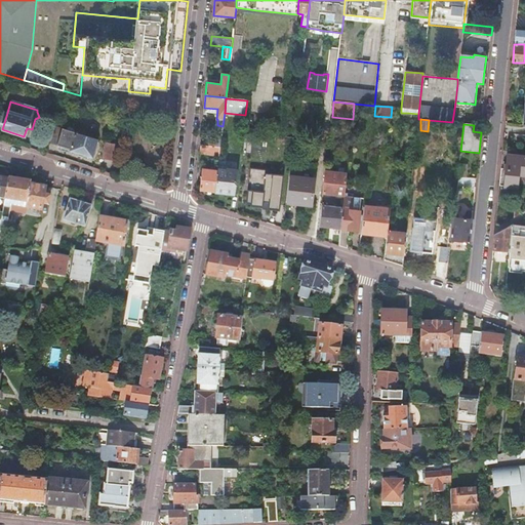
[(62,129),(56,147),(92,158),(97,140),(62,129)]
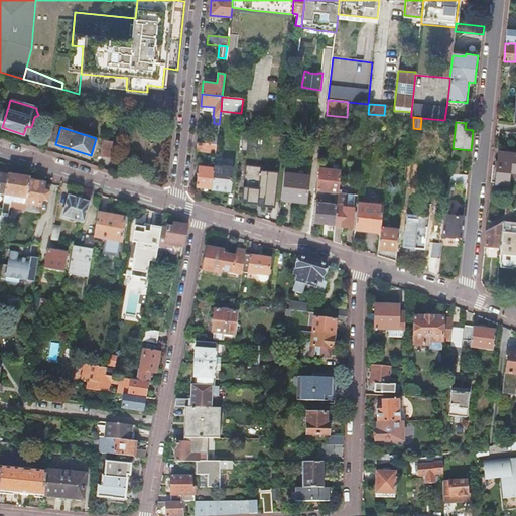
[(275,134),(241,130),(240,136),(274,140),(275,134)]
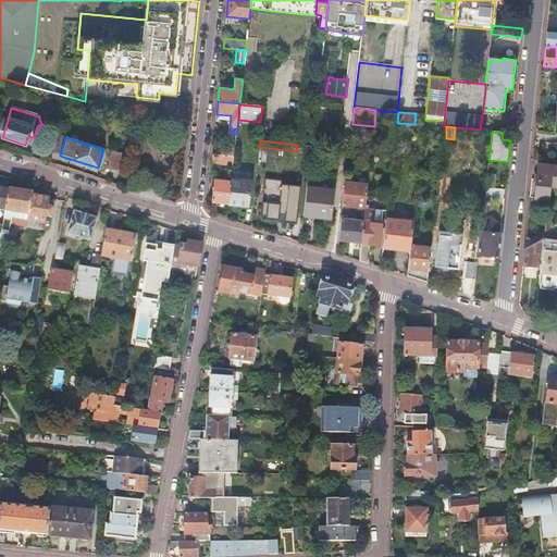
[(112,152),(109,169),(121,171),(123,155),(112,152)]
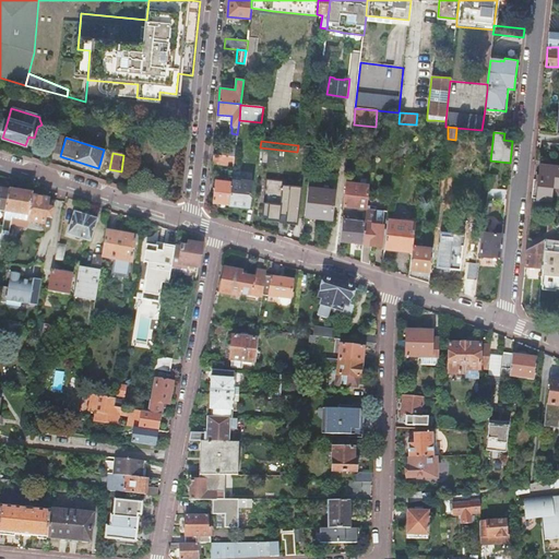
[(235,157),(213,154),(212,163),(234,166),(235,157)]
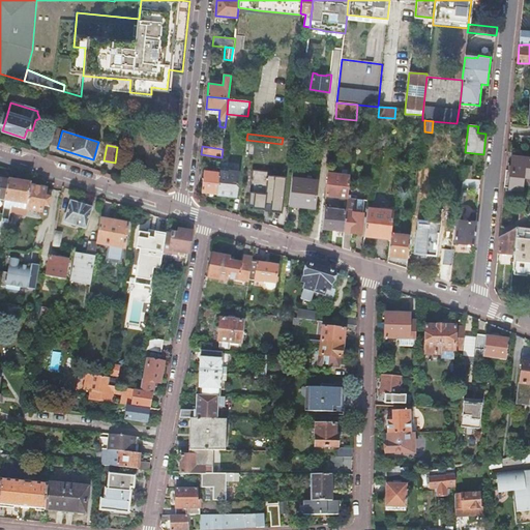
[(511,171),(506,171),(504,187),(521,189),(522,177),(529,177),(529,157),(512,156),(511,171)]
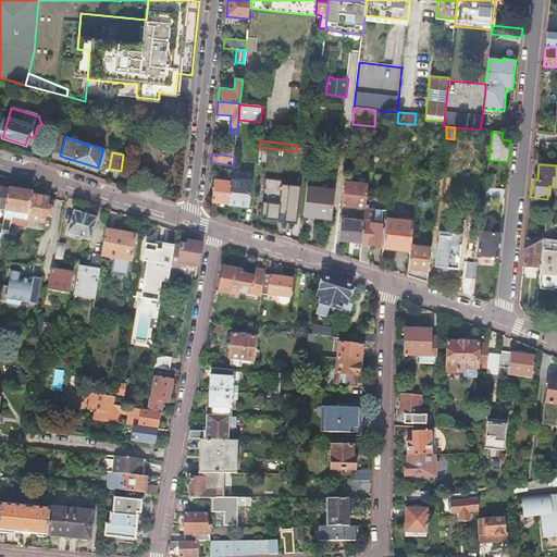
[(366,211),(369,172),(367,171),(367,173),(354,172),(354,170),(347,169),(343,205),(351,206),(351,209),(366,211)]
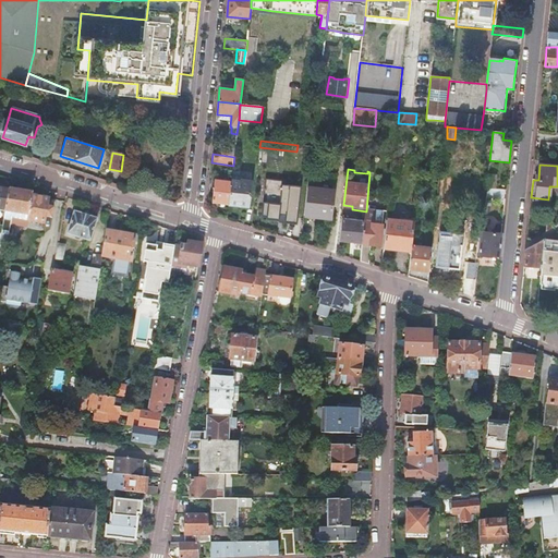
[(240,171),(233,170),(232,170),(231,181),(229,205),(247,207),(251,182),(239,180),(240,171)]
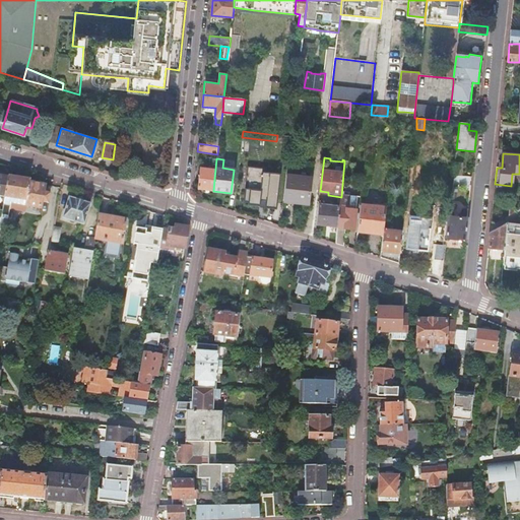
[(463,163),(455,161),(454,175),(462,176),(463,163)]
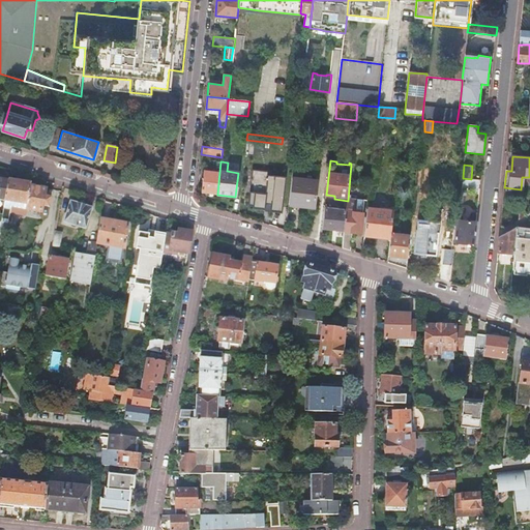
[(262,169),(258,202),(274,204),(275,196),(284,197),(285,183),(267,180),(268,172),(267,169),(262,169)]
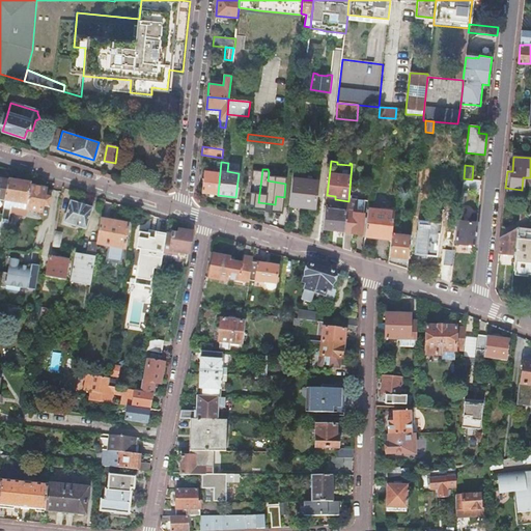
[(218,195),(220,172),(204,170),(201,193),(218,195)]
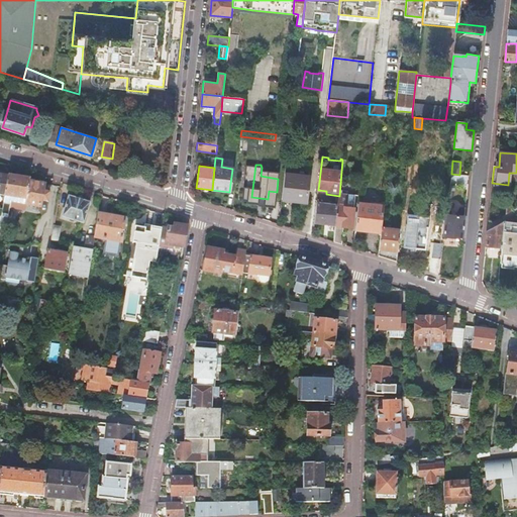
[(0,195),(5,196),(8,177),(0,175),(0,195)]
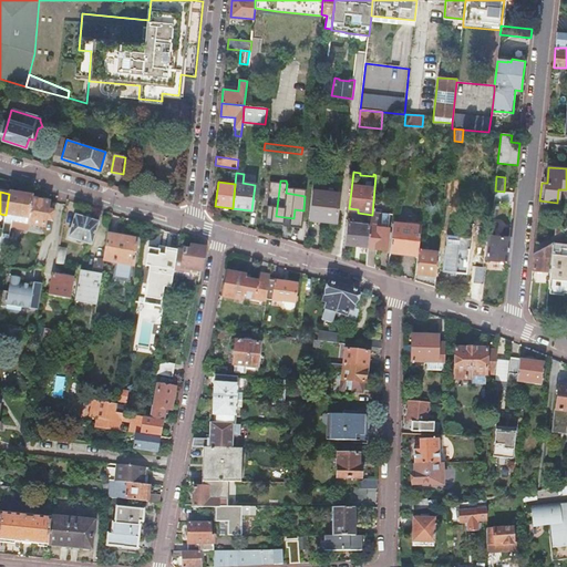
[(508,194),(495,192),(494,199),(507,202),(508,194)]
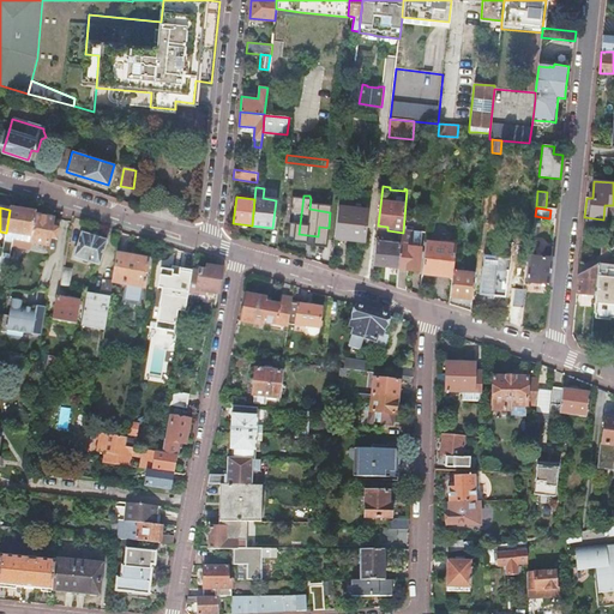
[(6,233),(4,241),(12,244),(13,240),(20,241),(30,244),(31,238),(35,216),(35,214),(10,210),(6,233)]
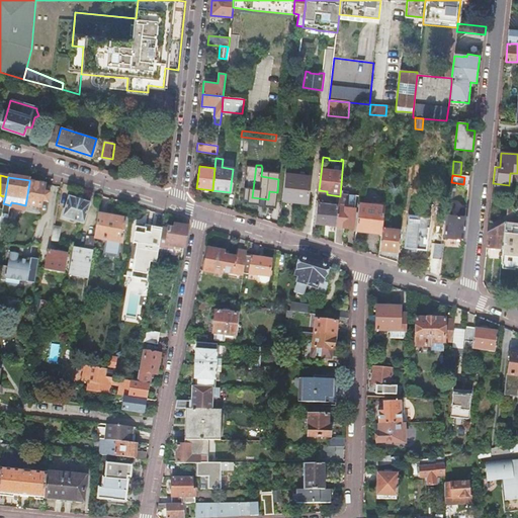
[(284,181),(282,200),(308,203),(310,184),(284,181)]
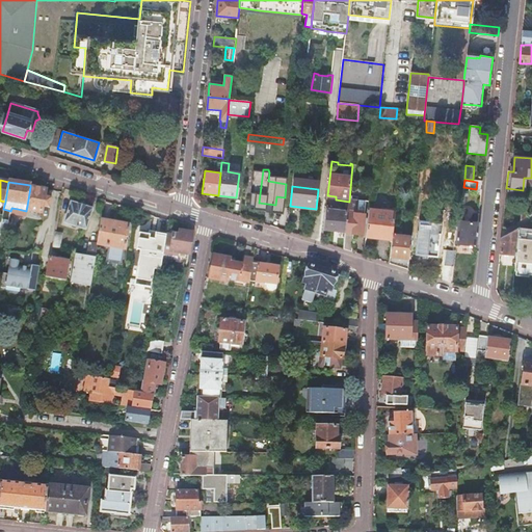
[(27,206),(26,211),(43,213),(44,208),(49,209),(51,198),(45,197),(47,190),(30,187),(27,206)]
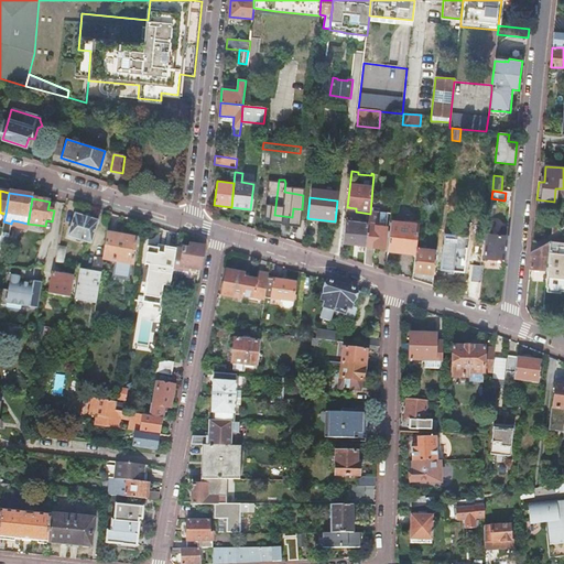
[(367,247),(365,264),(373,268),(375,247),(384,248),(387,227),(373,226),(375,214),(370,214),(369,224),(368,224),(366,247),(367,247)]
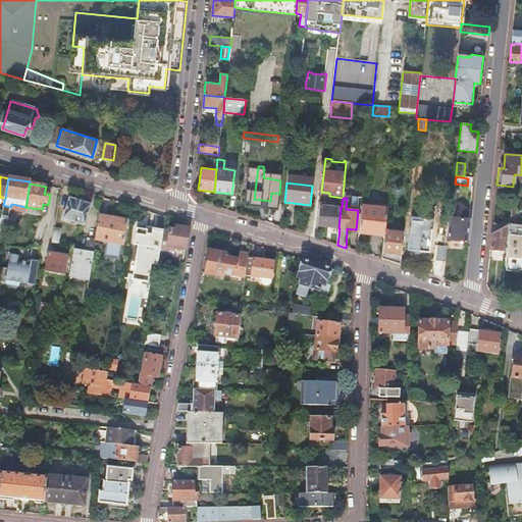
[(63,219),(84,225),(91,205),(69,199),(63,219)]
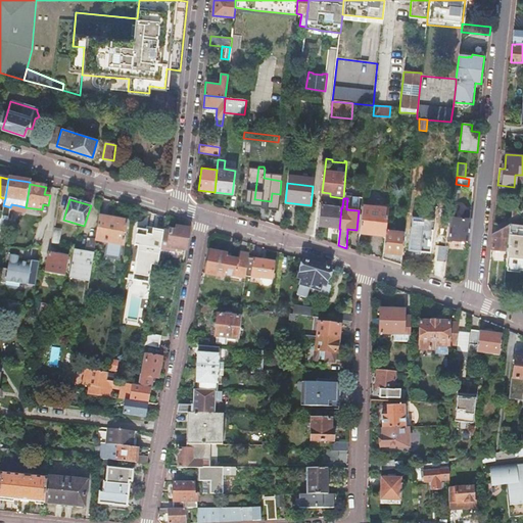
[(339,229),(341,207),(321,204),(319,226),(339,229)]
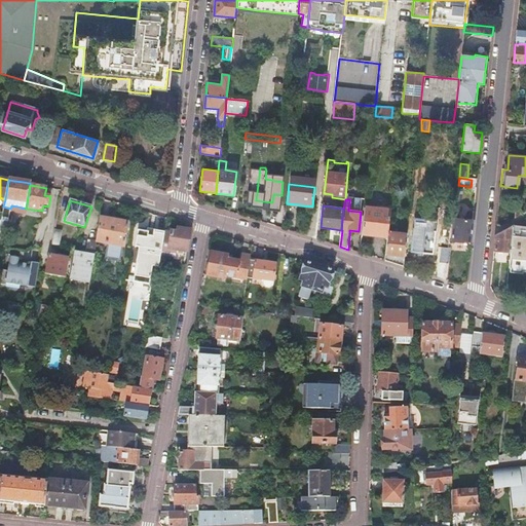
[(365,208),(362,233),(387,236),(388,231),(390,211),(365,208)]
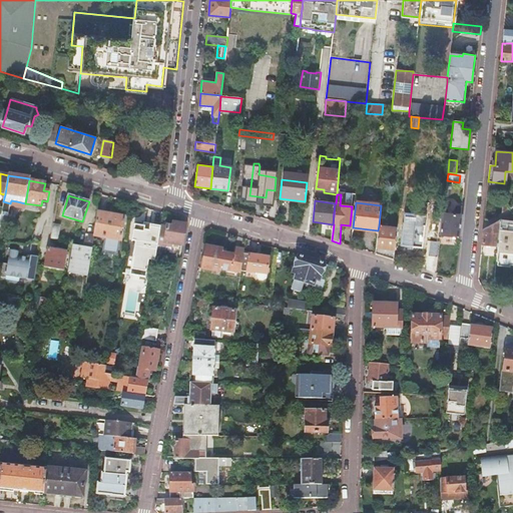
[(123,217),(97,213),(94,236),(104,237),(101,252),(116,255),(119,240),(123,217)]
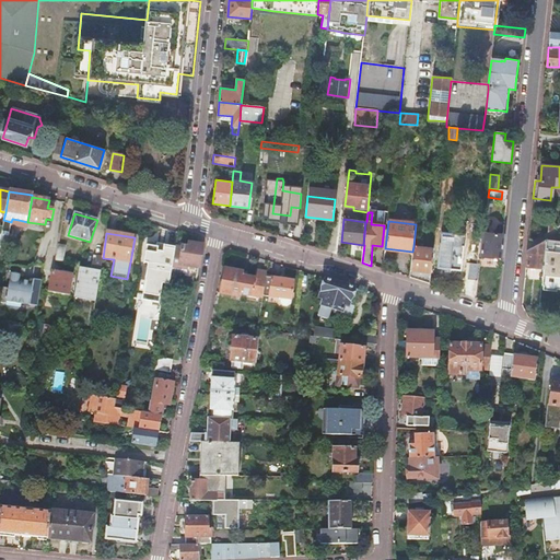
[(481,256),(502,258),(504,235),(483,233),(481,256)]
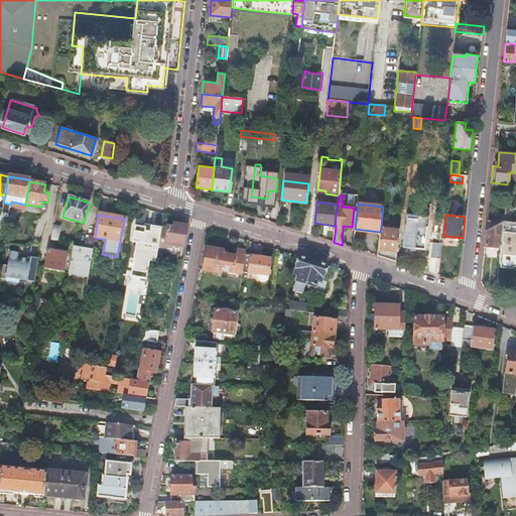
[(486,231),(485,245),(501,246),(503,229),(503,221),(486,231)]
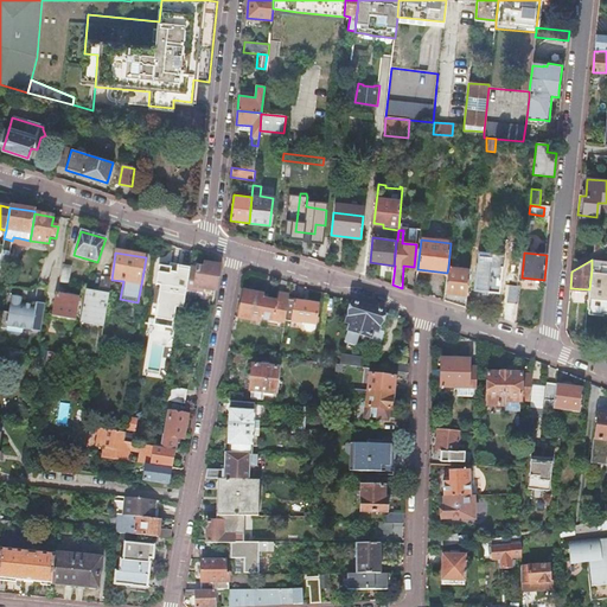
[(477,263),(474,291),(500,293),(503,267),(477,263)]
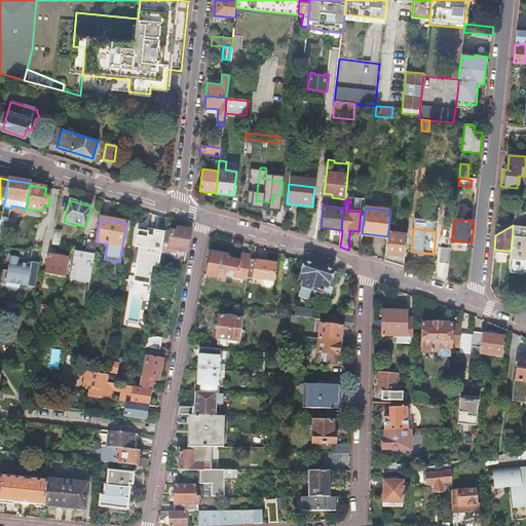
[(139,229),(135,256),(154,259),(159,233),(139,229)]
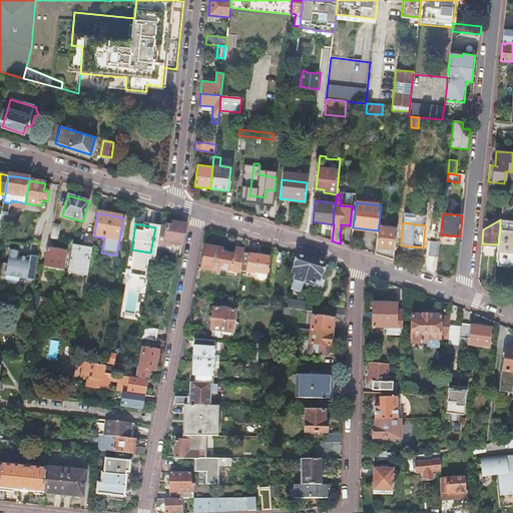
[(167,228),(160,227),(159,233),(156,250),(170,253),(172,244),(181,246),(185,225),(173,224),(173,227),(167,226),(167,228)]
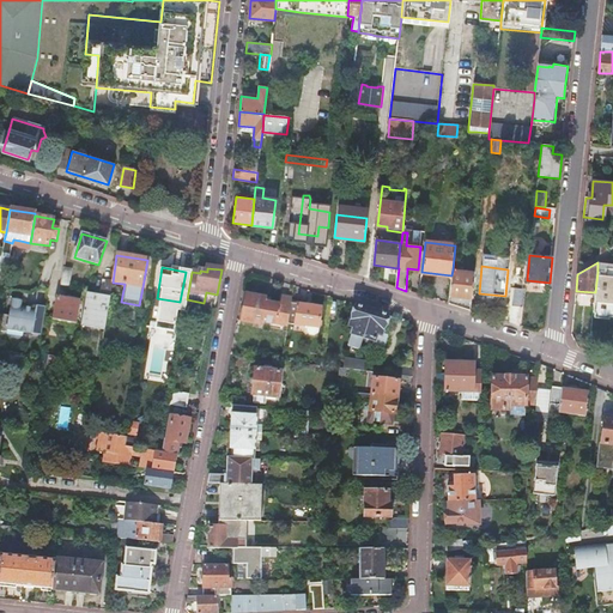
[(453,269),(451,275),(449,304),(471,311),(474,272),(453,269)]
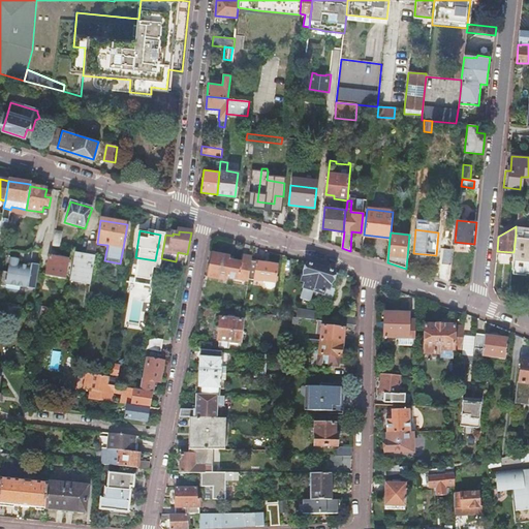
[(516,235),(514,252),(511,270),(527,272),(527,269),(528,269),(528,232),(522,232),(522,235),(516,235)]
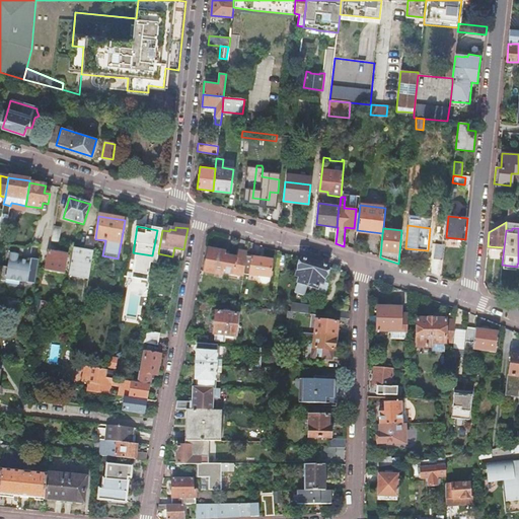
[(73,249),(68,276),(88,279),(92,253),(95,239),(87,237),(85,249),(85,251),(81,251),(73,249)]
